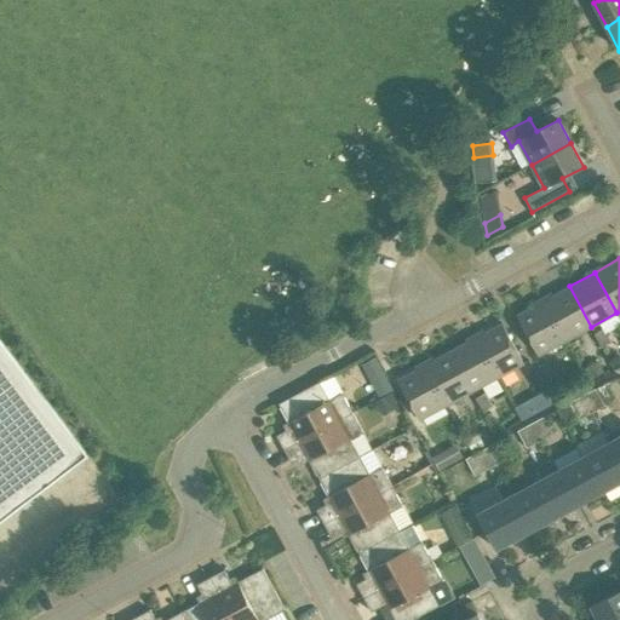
[(569,286),(544,300),(566,340),(591,327),(569,286)]
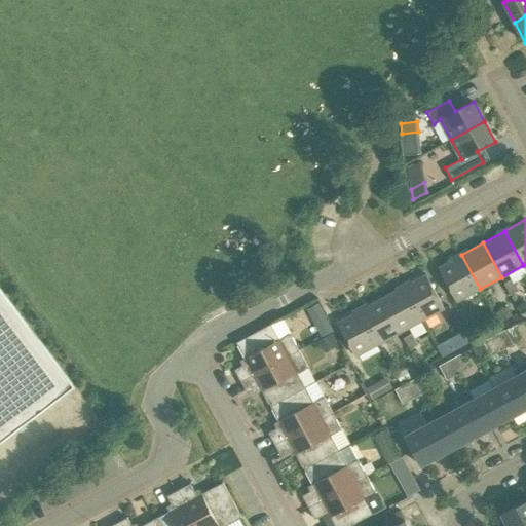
[(480,289),(461,255),(439,266),(457,301),(480,289)]
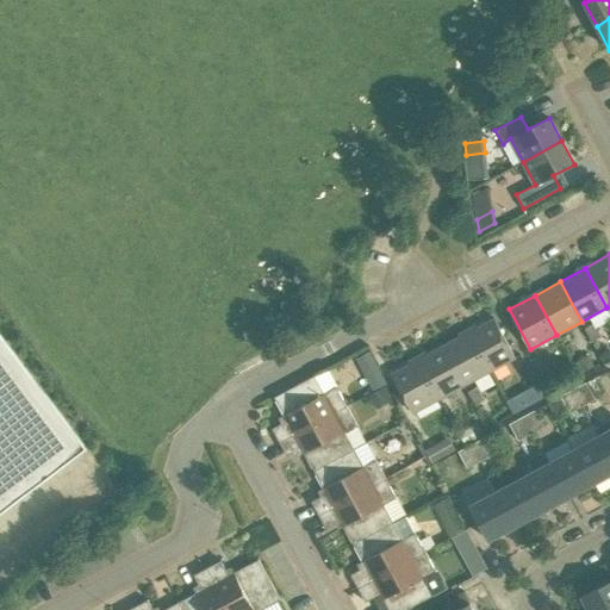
[(493,318),(468,331),(490,371),(515,358),(493,318)]
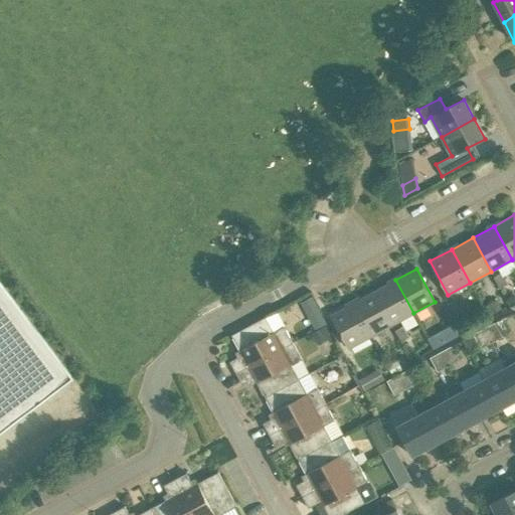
[(493,277),(500,289),(508,284),(502,273),(493,277)]
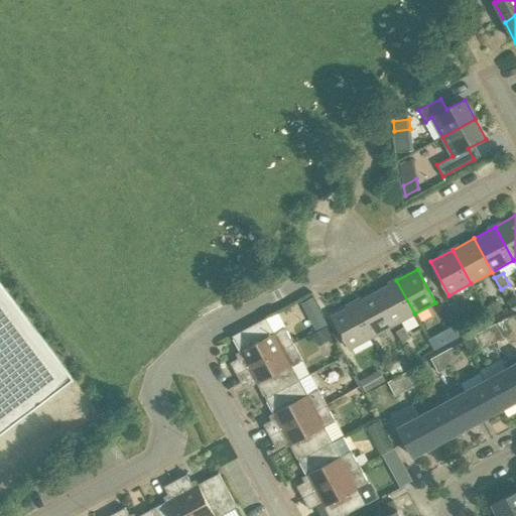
[(396,280),(375,292),(393,326),(414,313),(396,280)]
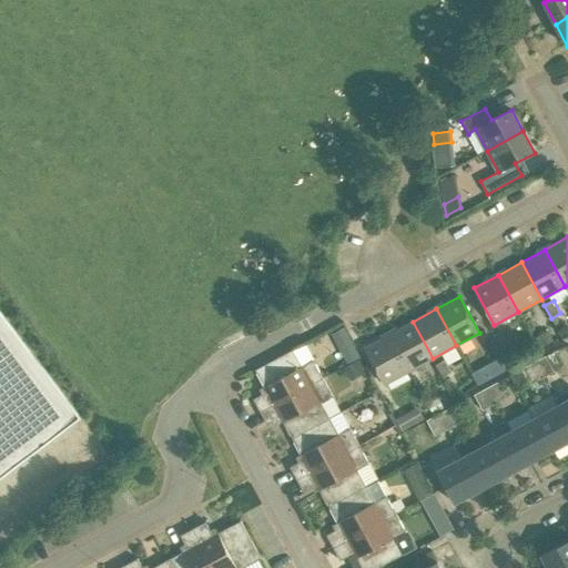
[(0,315),(0,473),(77,416),(0,315)]
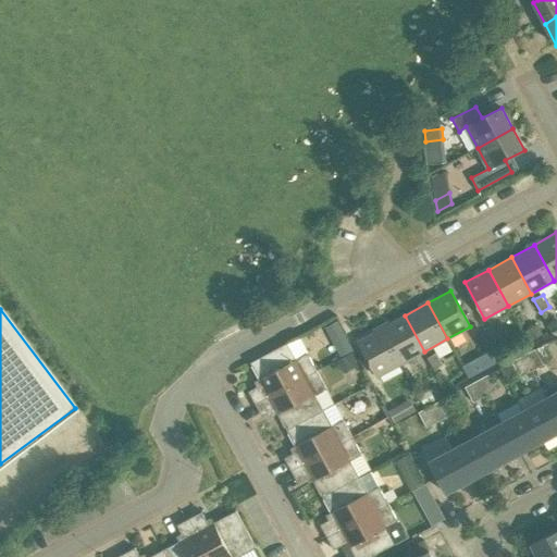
[(424,351),(405,316),(382,327),(401,363),(424,351)]
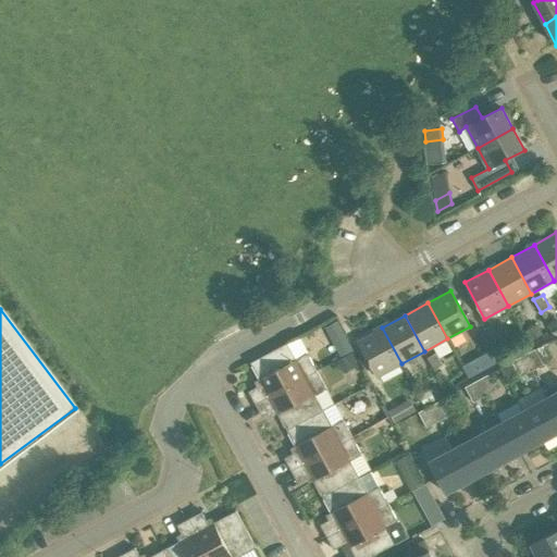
[(536,324),(525,331),(532,341),(543,334),(536,324)]
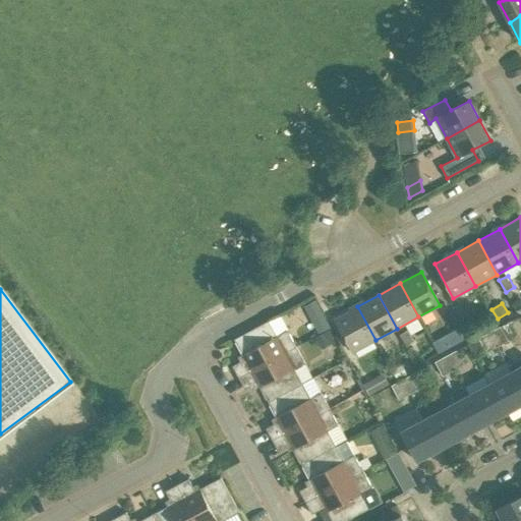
[(375,340),(357,306),(335,319),(353,352),(375,340)]
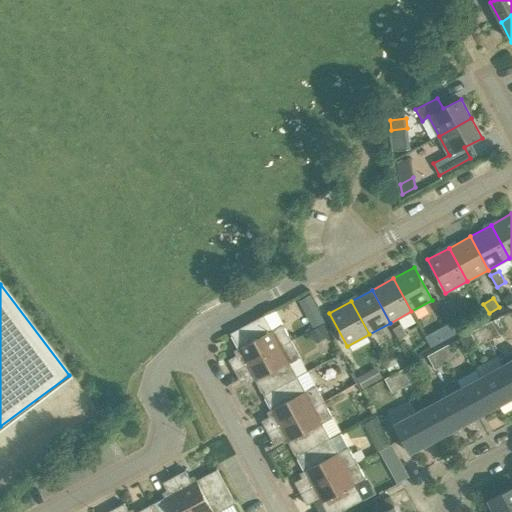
[(324,322),(318,311),(308,317),(313,328),(324,322)]
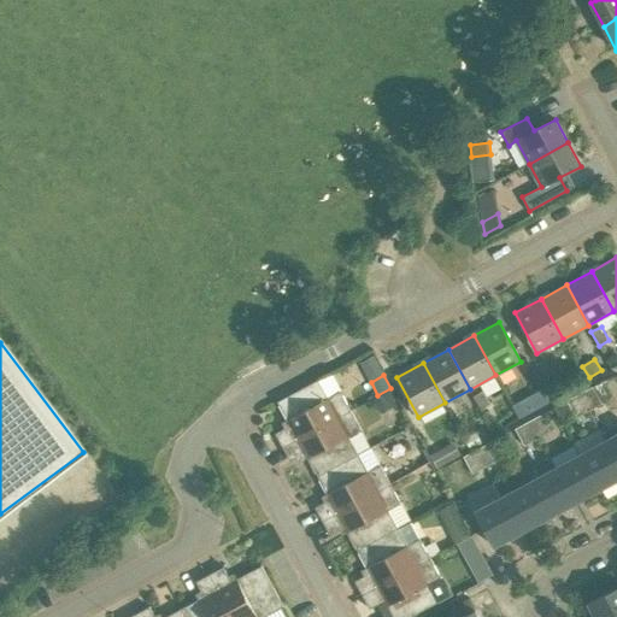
[(283,447),(351,411),(340,391),(328,398),(318,380),(277,401),(291,425),(275,433),(283,447)]
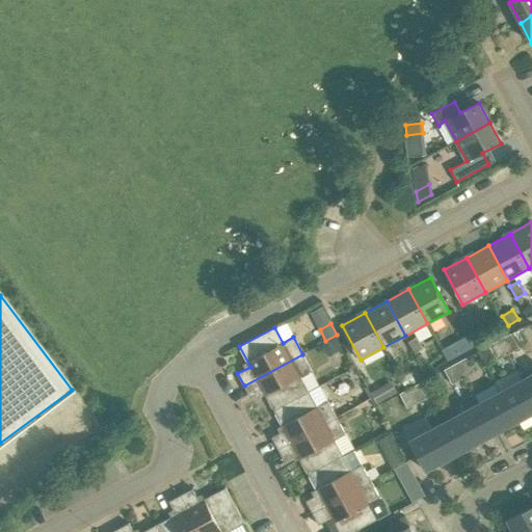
[(511,333),(500,339),(508,353),(519,347),(511,333)]
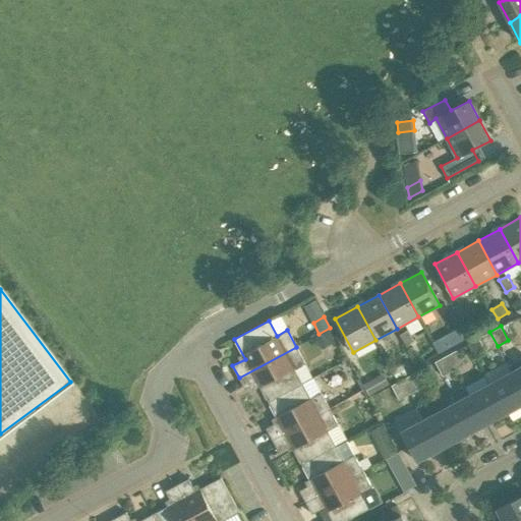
[(414,341),(408,330),(399,335),(406,346),(414,341)]
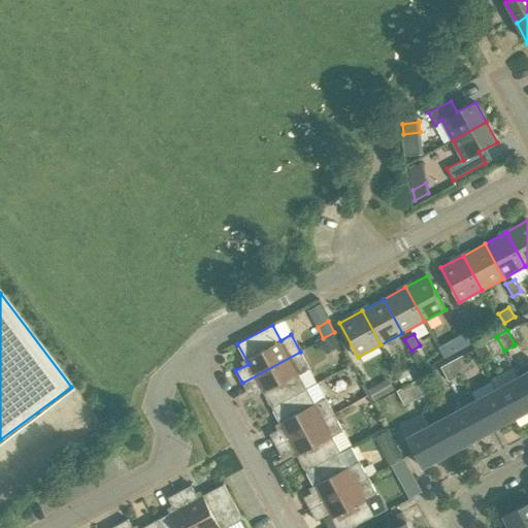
[(504,351),(496,336),(485,342),(493,357),(504,351)]
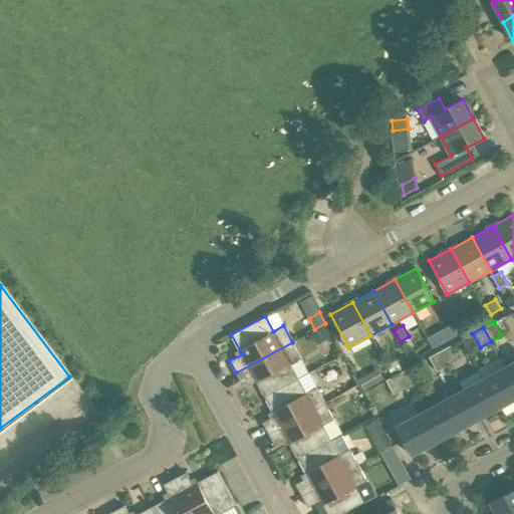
[(440,343),(435,334),(426,338),(431,348),(440,343)]
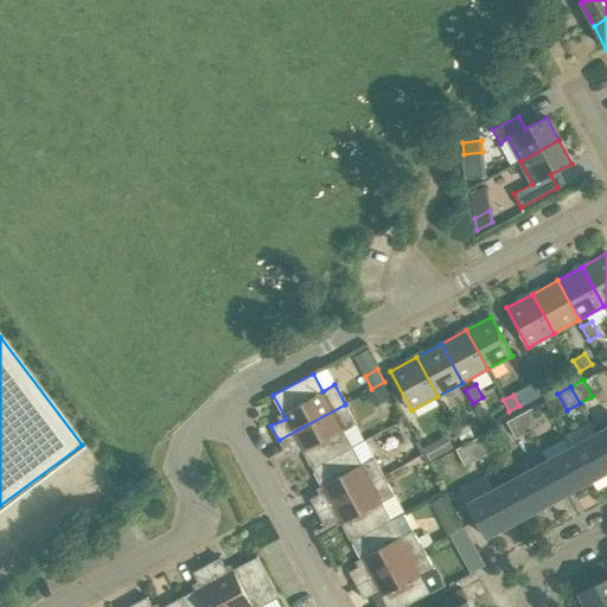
[(356,423),(345,404),(279,440),(286,453),(300,446),(312,468),(352,447),(344,429),(356,423)]
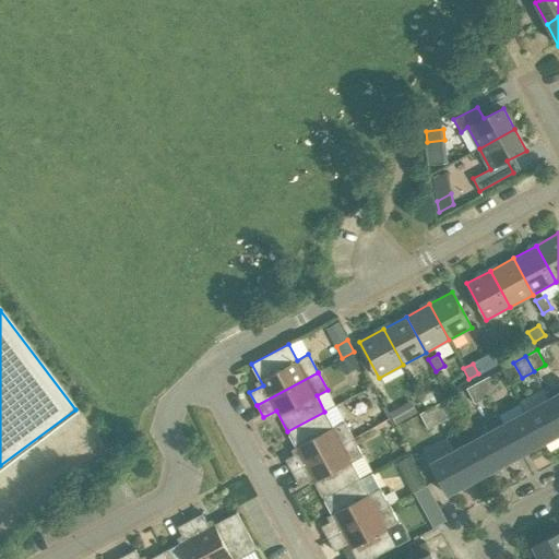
[(490,375),(478,381),(487,396),(499,391),(490,375)]
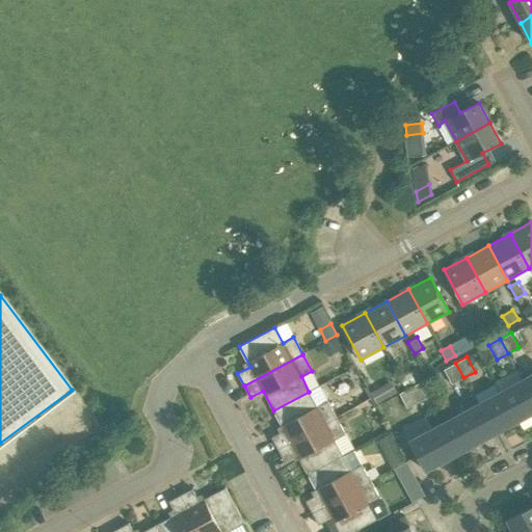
[(463,377),(455,363),(444,369),(452,383),(463,377)]
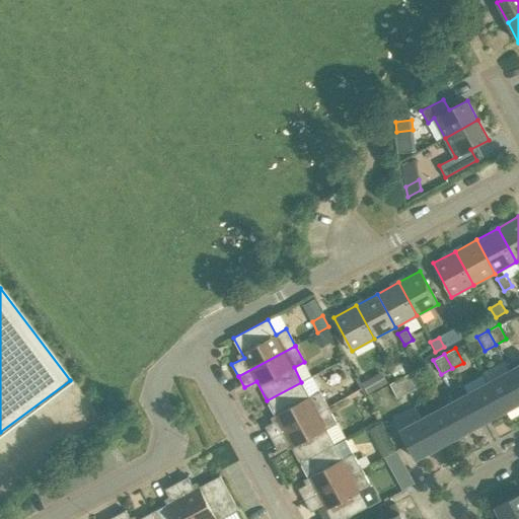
[(391,369),(396,379),(406,374),(401,364),(391,369)]
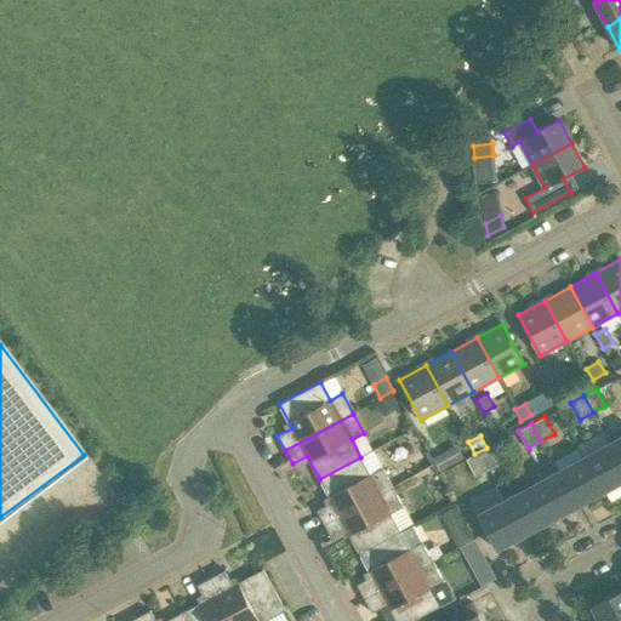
[(620,436),(609,443),(620,465),(620,436)]
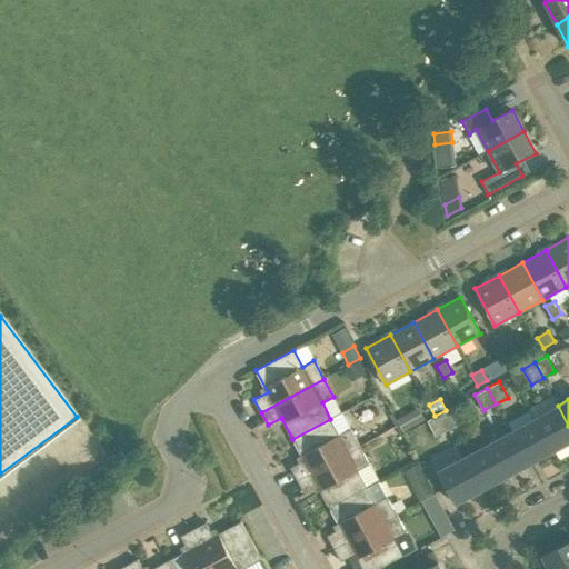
[(568,441),(568,426),(558,406),(535,418),(552,451),(568,441)]
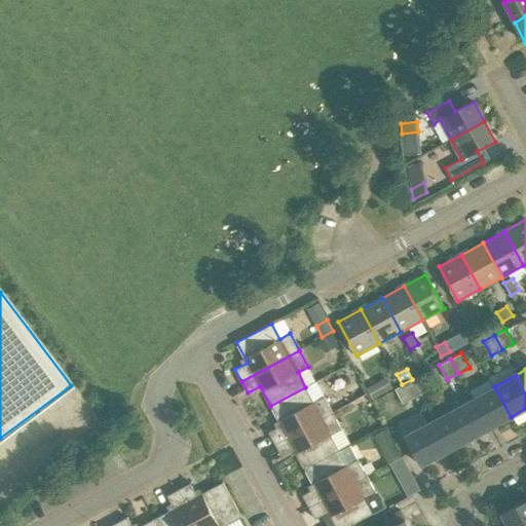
[(406,382),(414,398),(425,391),(417,376),(406,382)]
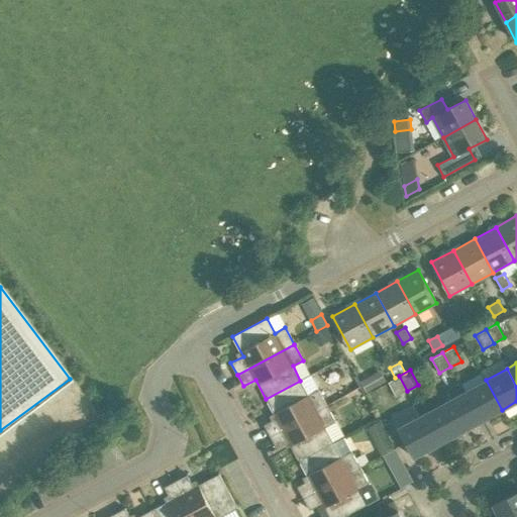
[(377,385),(371,374),(359,380),(366,392),(377,385)]
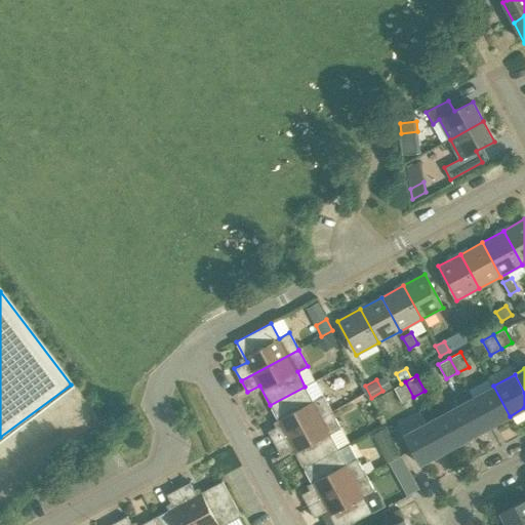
[(413,397),(405,381),(394,388),(402,402),(413,397)]
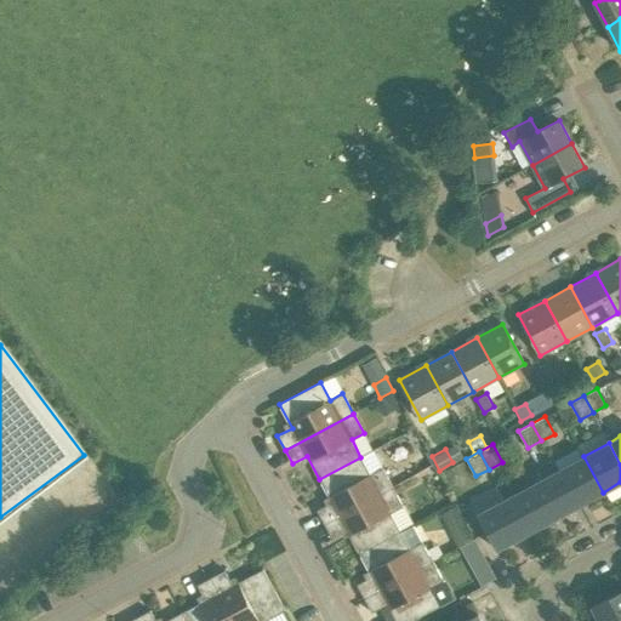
[(584,456),(557,471),(576,507),(603,493),(584,456)]
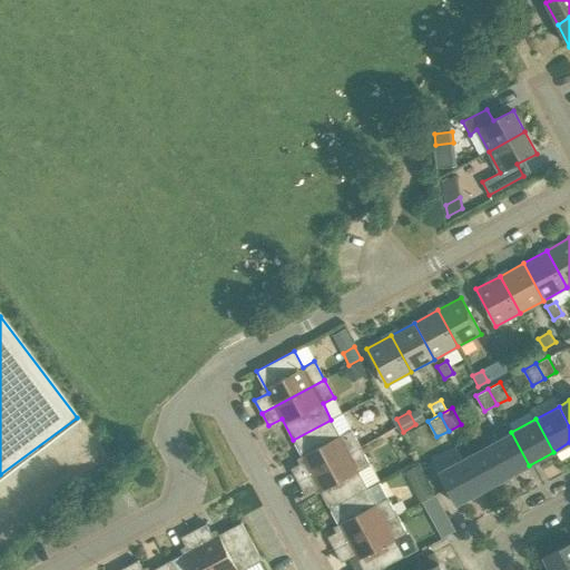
[(331,420),(293,440),(305,461),(291,469),(298,481),(361,448),(351,430),(340,435),(331,420)]
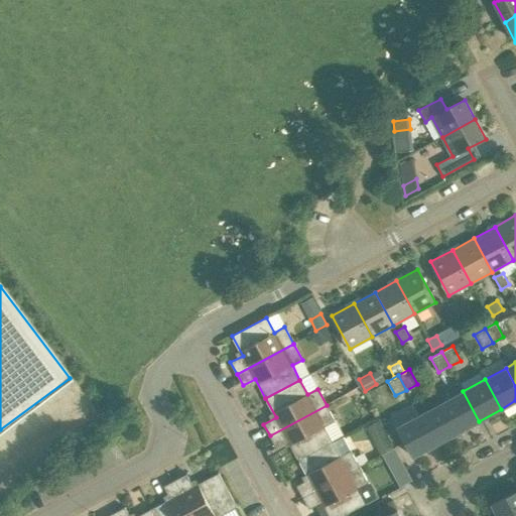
[(463,391),(441,403),(458,433),(479,421),(463,391)]
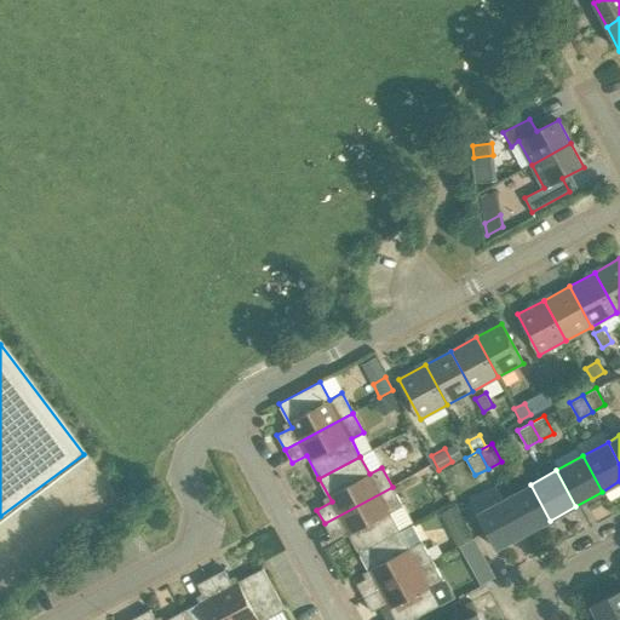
[(530,484),(504,498),(523,534),(550,521),(530,484)]
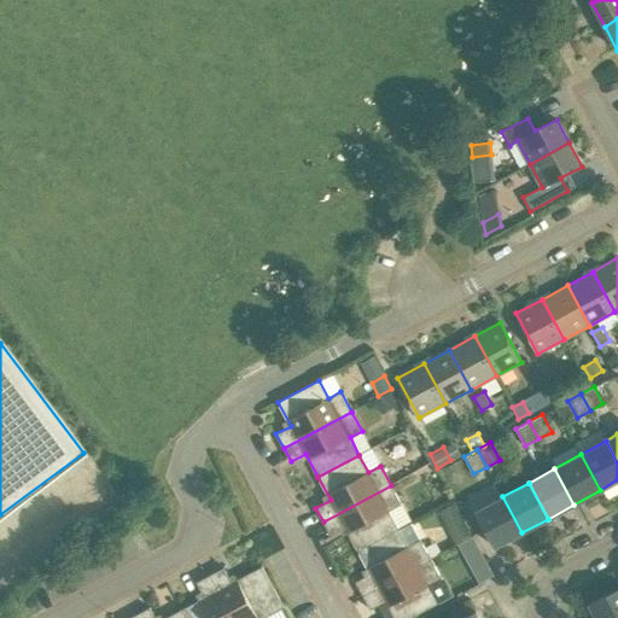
[(402,505),(391,485),(324,522),(331,536),(345,528),(357,551),(398,529),(389,512),(402,505)]
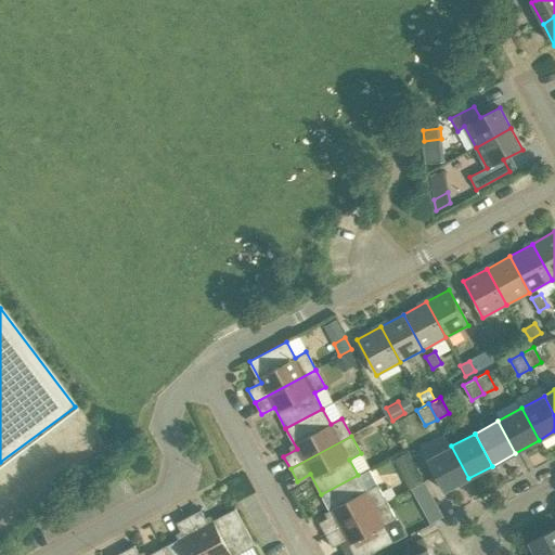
[(468,478),(451,446),(427,459),(444,491),(468,478)]
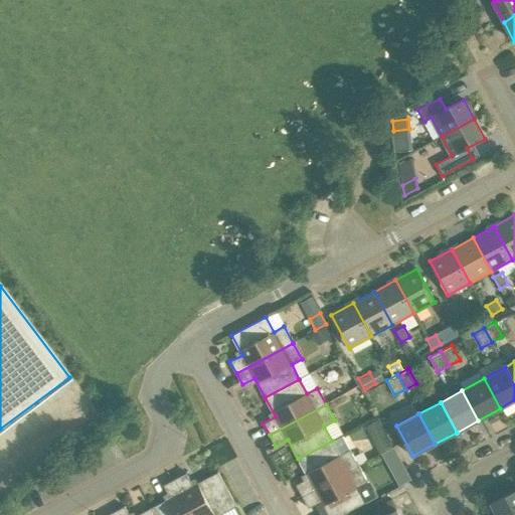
[(386,437),(373,444),(378,454),(392,447),(386,437)]
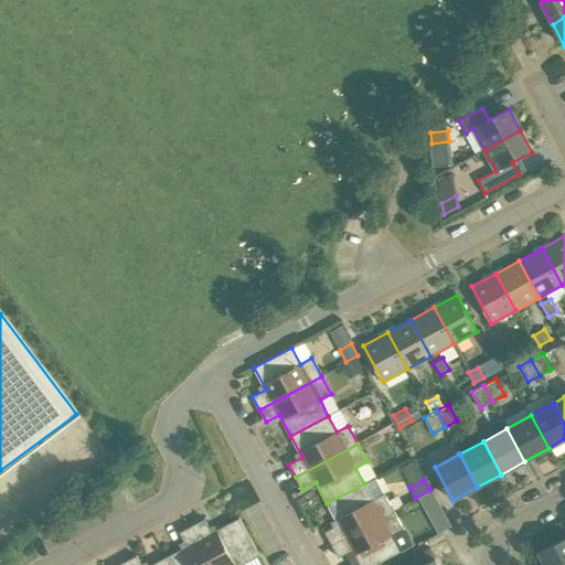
[(364,483),(327,503),(339,524),(324,532),(332,545),(394,511),(384,493),(373,500),(364,483)]
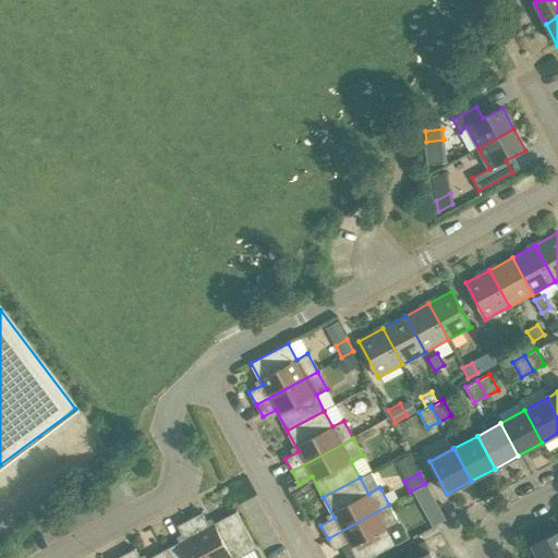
[(433,496),(426,485),(413,492),(420,504),(433,496)]
